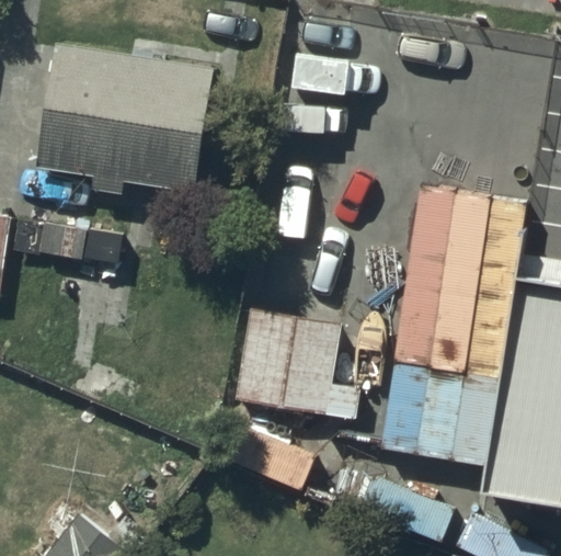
[(216,67),(54,42),(35,163),(96,173),(94,185),(124,190),(126,178),(196,189),(216,67)]
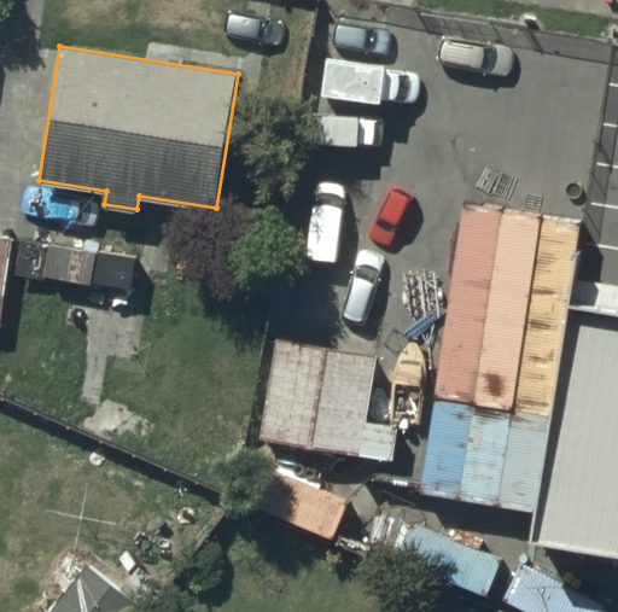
[(46,243),(0,237),(0,321),(1,307),(40,310),(46,243)]
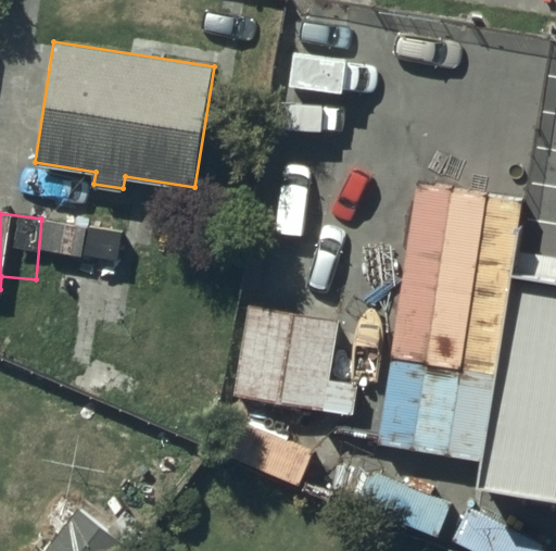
[(555,242),(512,236),(472,455),(555,470),(555,242)]
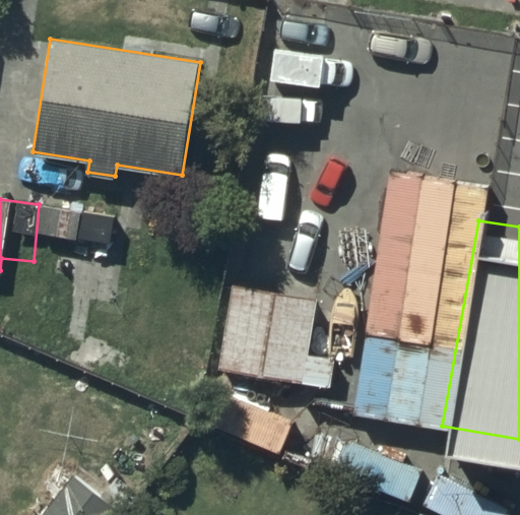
[(316,299),(233,284),(218,370),(330,389),(335,358),(307,352),(316,299)]
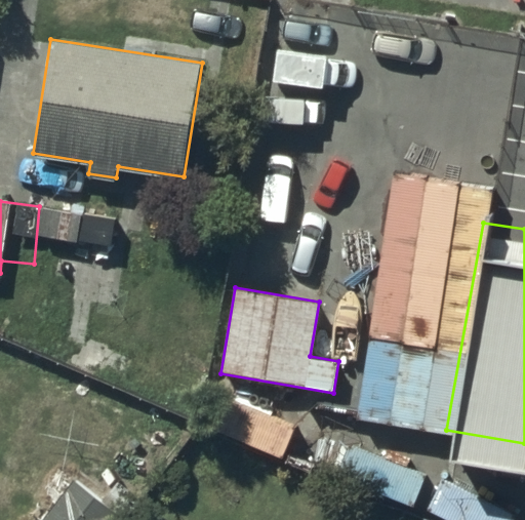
[(109,519),(114,513),(73,481),(42,519),(109,519)]
